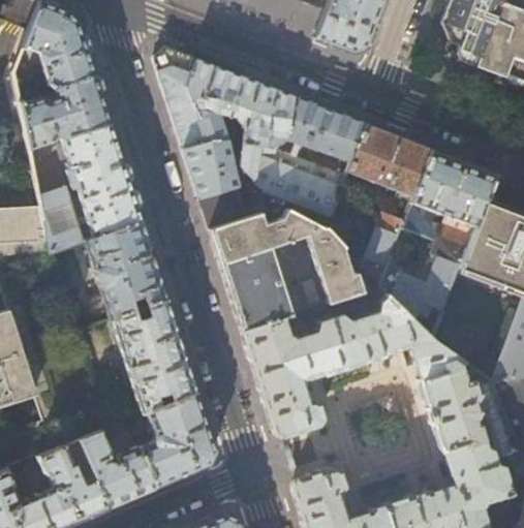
[(369,45),(386,0),(344,0),(332,0),(329,10),(318,38),(338,47),(355,53),(369,45)]
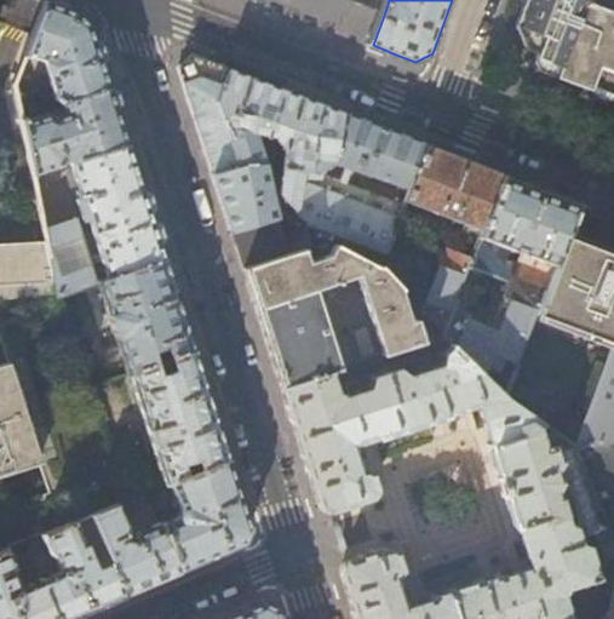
[(613,11),(592,3),(592,0),(528,0),(518,28),(529,52),(539,56),(539,61),(562,68),(561,78),(613,97),(613,11)]
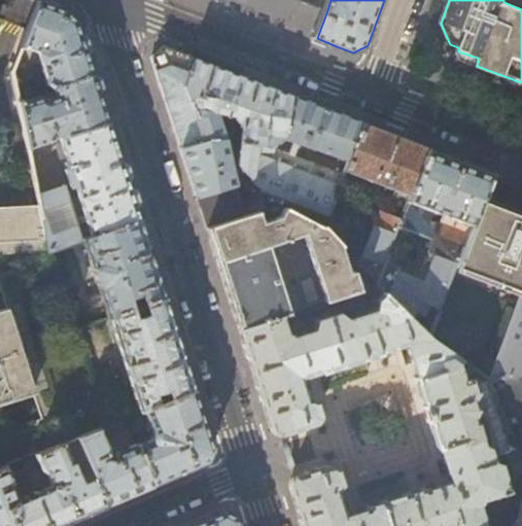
[(79,24),(69,11),(42,2),(30,31),(15,70),(16,73),(44,65),(48,75),(20,84),(21,93),(50,83),(53,84),(55,89),(57,88),(96,75),(79,24)]
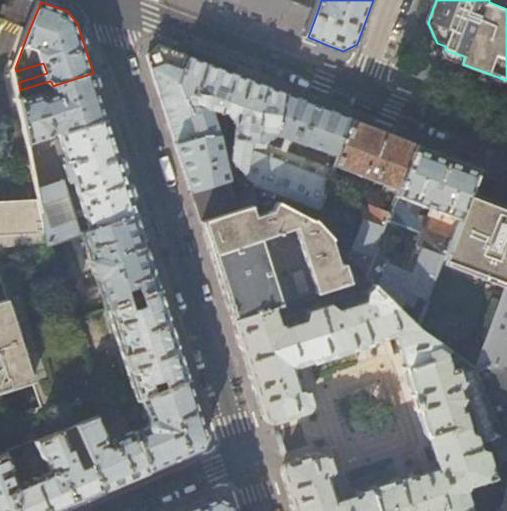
[(0,62),(15,68),(29,30),(0,18),(0,62)]
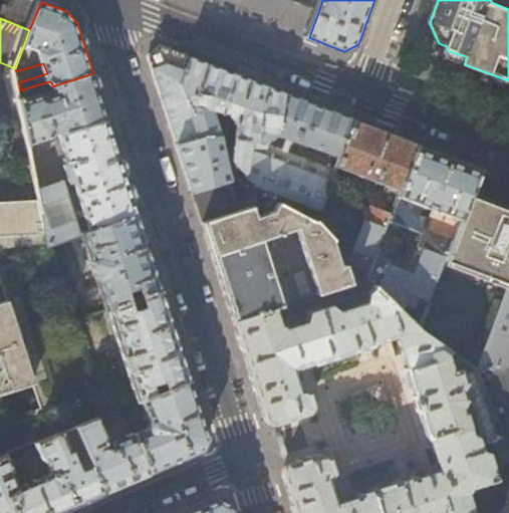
[(280,134),(287,95),(164,48),(154,58),(181,143),(180,145),(184,157),(206,222),(256,207),(281,199),(254,190),(249,191),(251,202),(238,205),(216,112),(220,111),(233,112),(240,123),(236,161),(252,175),(254,172),(257,149),(266,150),(267,144),(277,147),(280,134)]
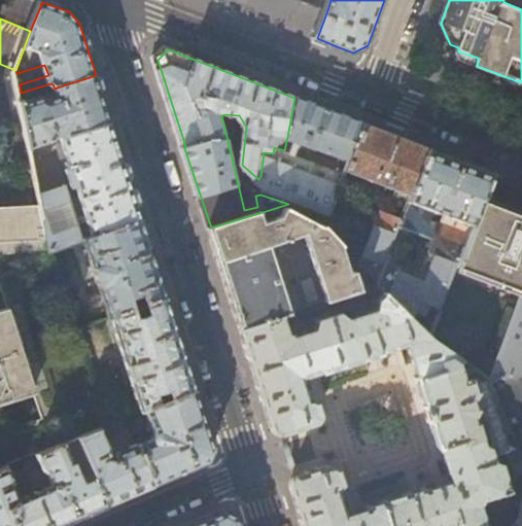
[(111,121),(96,75),(57,88),(59,98),(49,100),(44,96),(42,96),(23,103),(31,146),(58,137),(59,135),(63,137),(111,124),(111,121)]
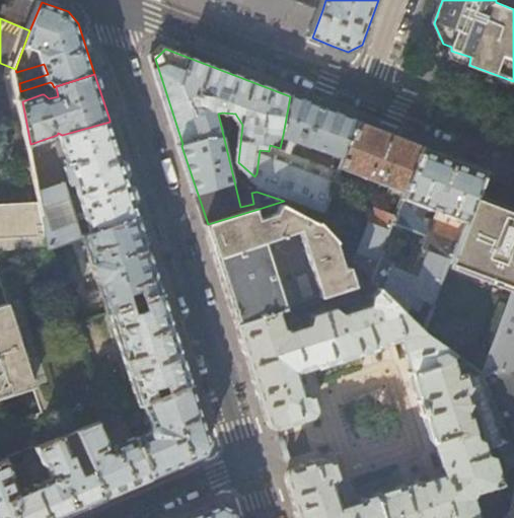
[(348,158),(362,123),(290,96),(283,135),(348,158)]
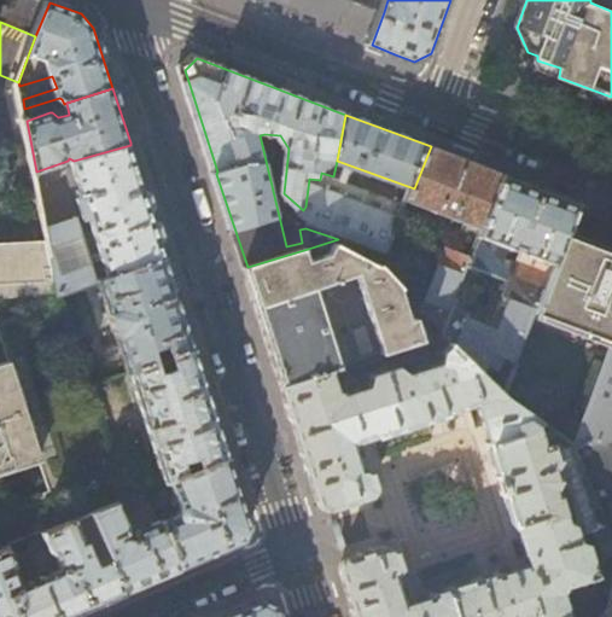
[(168,260),(130,145),(74,161),(76,168),(71,172),(71,174),(76,188),(81,197),(79,199),(83,214),(89,213),(94,230),(83,233),(77,217),(48,227),(48,231),(60,295),(64,294),(87,286),(102,281),(168,260)]
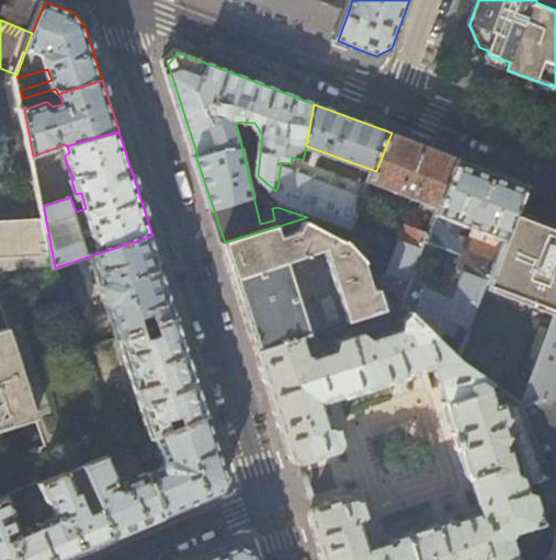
[(441,208),(461,159),(428,147),(392,133),(376,171),(374,176),(372,182),(424,203),(423,209),(429,210),(431,205),(441,208)]
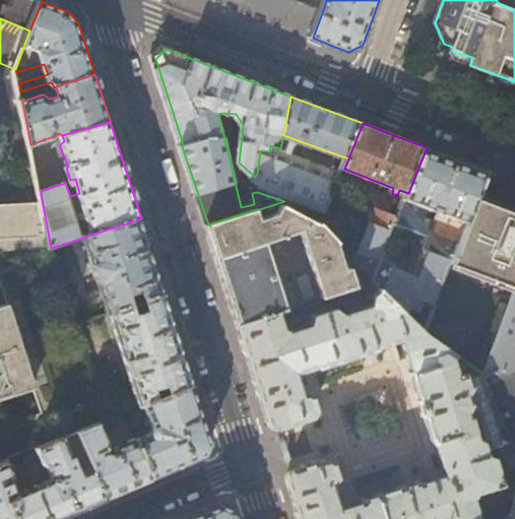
[(344,169),(346,164),(332,159),(327,160),(324,166),(280,148),(270,145),(269,151),(260,150),(257,174),(255,177),(264,187),(327,211),(344,169)]
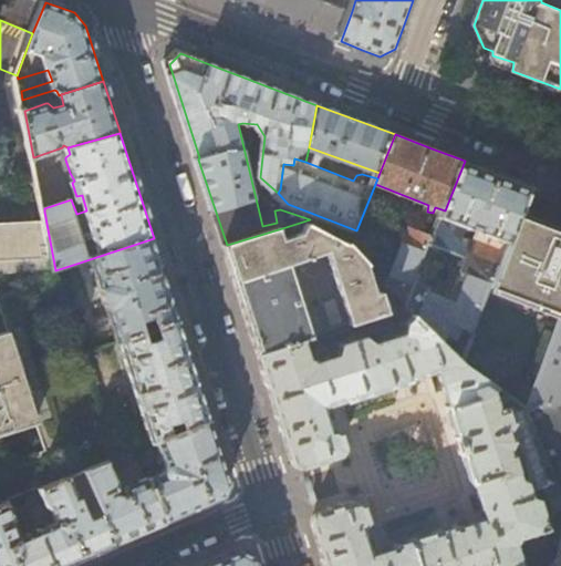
[(490,171),(465,161),(445,211),(438,228),(490,248),(518,181),(490,171)]
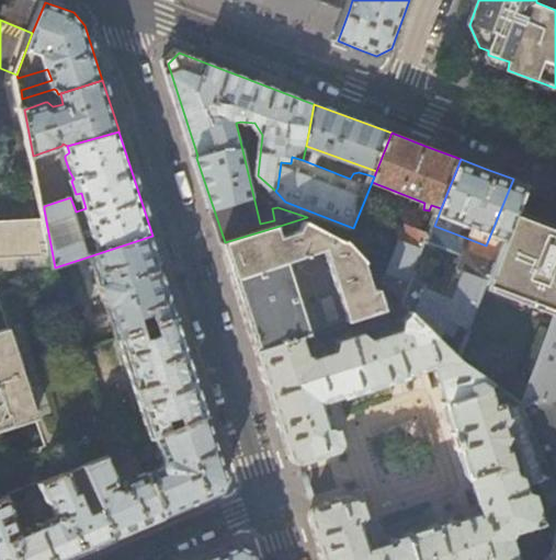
[(513,179),(486,246),(434,226),(429,237),(405,299),(403,304),(410,311),(460,358),(517,216),(528,185),(513,179)]
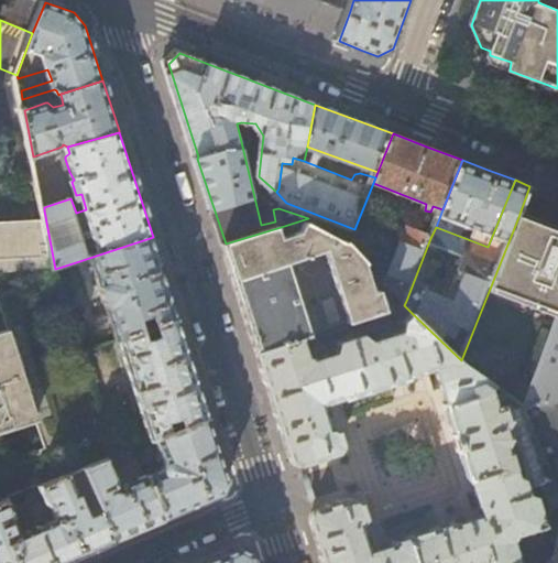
[(0,271),(55,269),(44,210),(0,216),(0,271)]
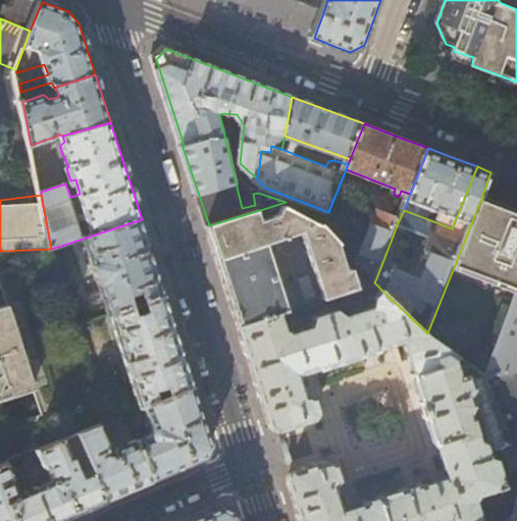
[(486,375),(516,296),(516,214),(480,201),(427,333),(486,375)]
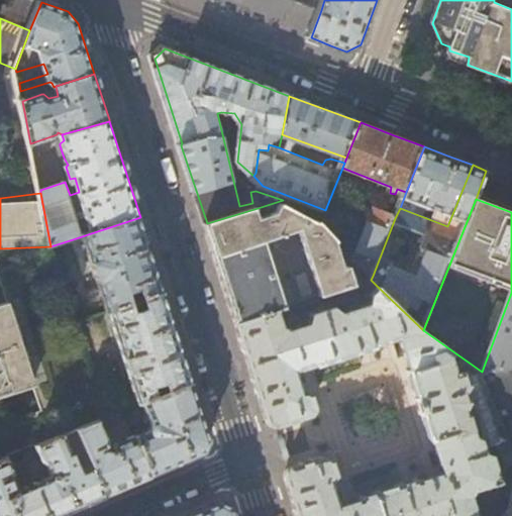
[(261,218),(258,208),(207,223),(218,258),(265,242),(270,242),(300,232),(322,296),(355,285),(349,267),(344,268),(335,240),(318,223),(285,204),(279,213),(262,218),(261,218)]
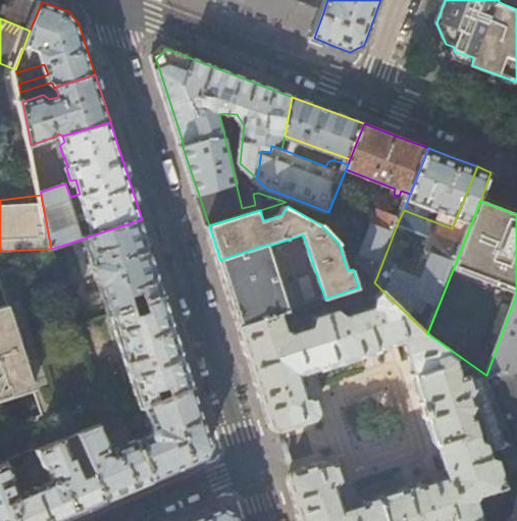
[(376,278),(399,220),(378,212),(358,262),(376,278)]
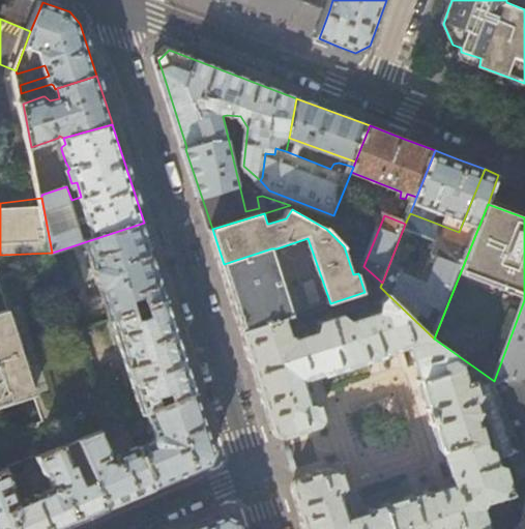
[(169,300),(144,223),(87,241),(112,320),(114,319),(146,305),(169,300)]
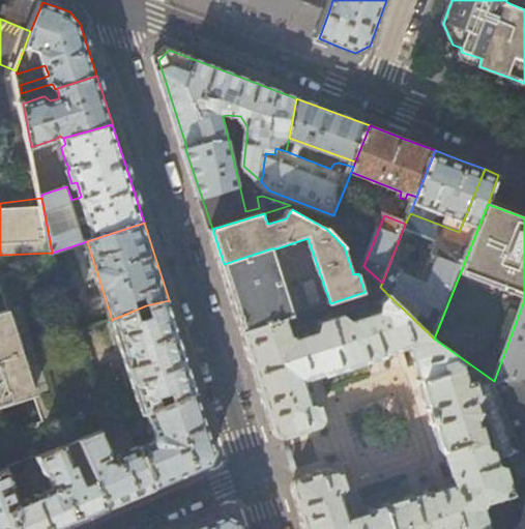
[(79,261),(75,245),(55,252),(60,267),(78,262),(79,261)]
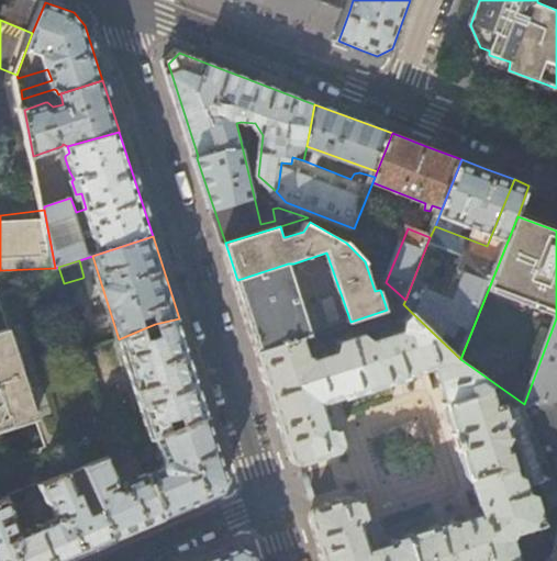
[(311,334),(288,264),(237,280),(259,351),(303,337),(311,334)]
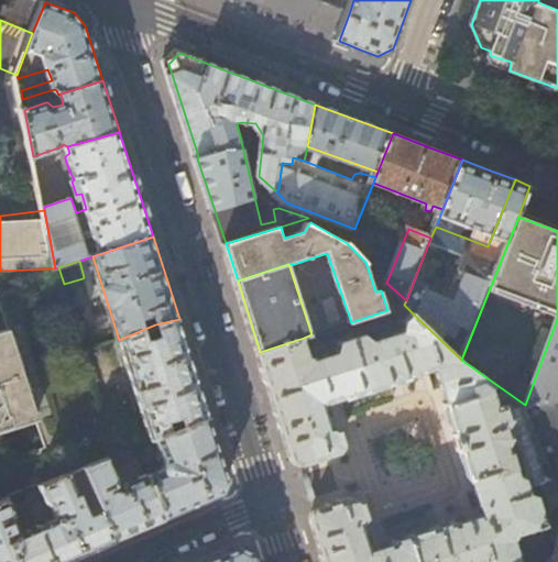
[(29,492),(40,487),(69,475),(85,470),(120,453),(111,427),(64,284),(58,267),(55,268),(0,271),(0,504),(9,500),(18,497),(23,494),(29,492)]
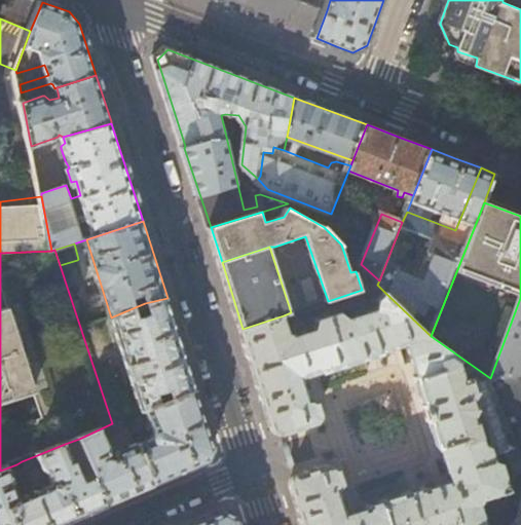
[(300,332),(298,328),(288,330),(284,315),(243,329),(305,524),(486,524),(480,507),(484,498),(512,489),(503,462),(495,459),(494,456),(520,448),(520,446),(491,379),(490,378),(431,336),(384,292),(377,299),(376,308),(348,316),(341,310),(318,317),(314,328),(300,332)]
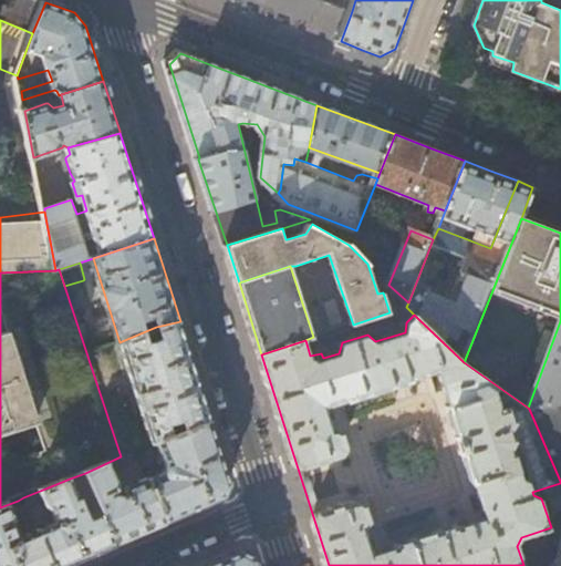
[(180,321),(156,327),(122,341),(152,435),(145,438),(139,422),(112,430),(121,456),(124,456),(156,443),(211,420),(180,321)]
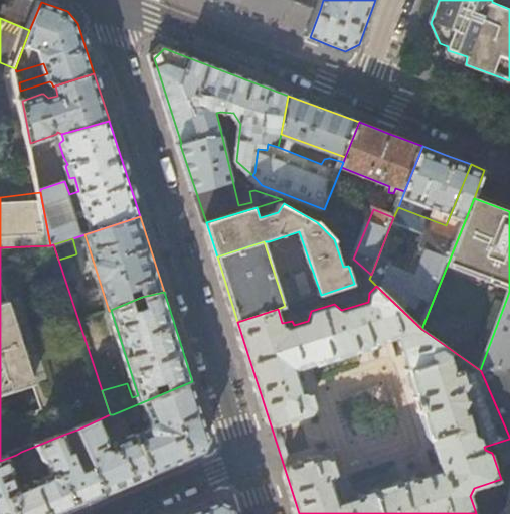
[(509,292),(480,370),(481,371),(509,371),(509,292)]
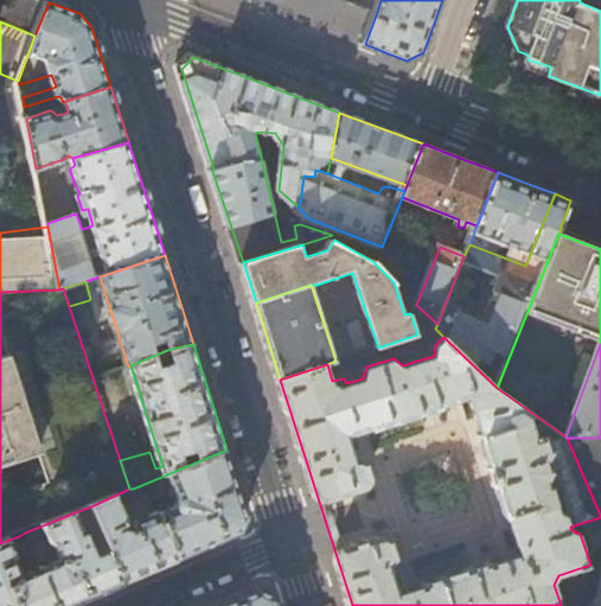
[(600,438),(567,438),(600,515),(600,438)]
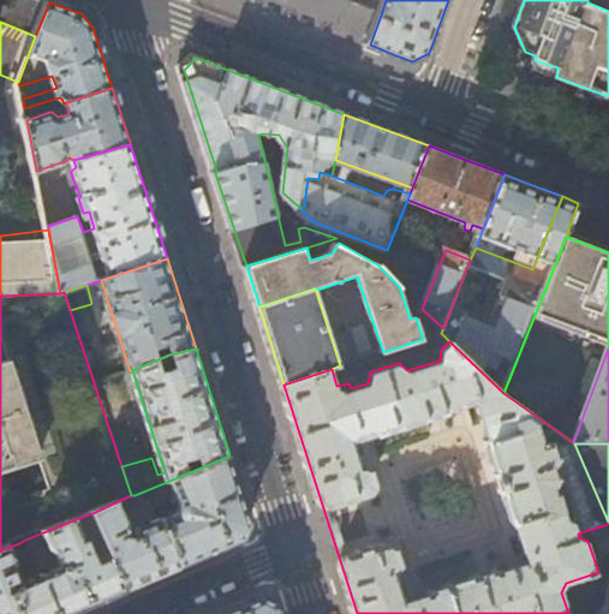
[(252,525),(230,455),(169,481),(180,506),(177,514),(162,519),(183,565),(214,552),(246,538),(252,525)]
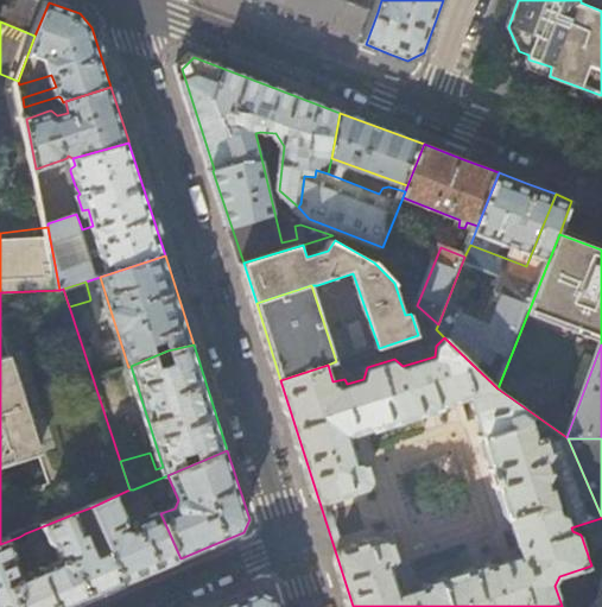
[(138,499),(133,489),(130,489),(92,507),(99,523),(101,530),(109,547),(126,582),(151,573),(181,558),(160,513),(159,513),(137,523),(134,528),(135,533),(133,536),(130,531),(122,529),(121,525),(124,518),(119,507),(138,499)]
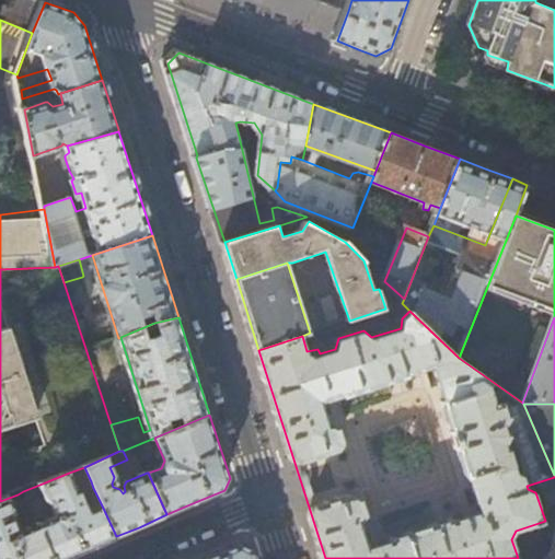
[(85,510),(69,473),(39,485),(45,500),(49,501),(53,508),(46,512),(49,520),(39,525),(55,558),(64,558),(84,550),(116,536),(101,503),(85,511),(85,510)]
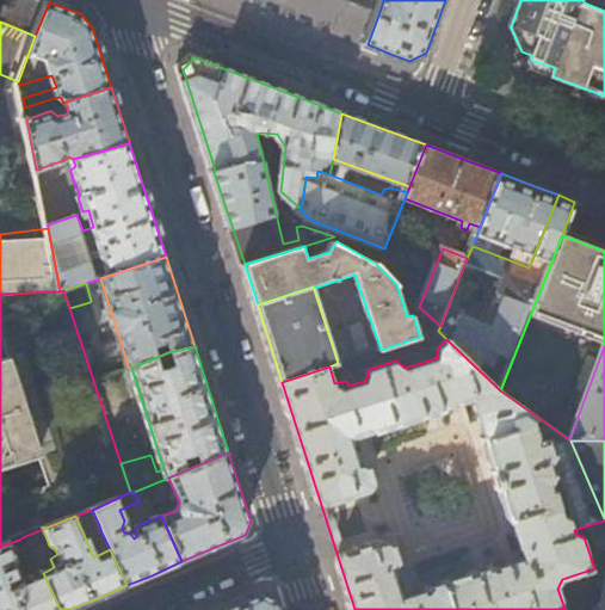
[(102,533),(99,525),(90,529),(93,536),(102,533)]
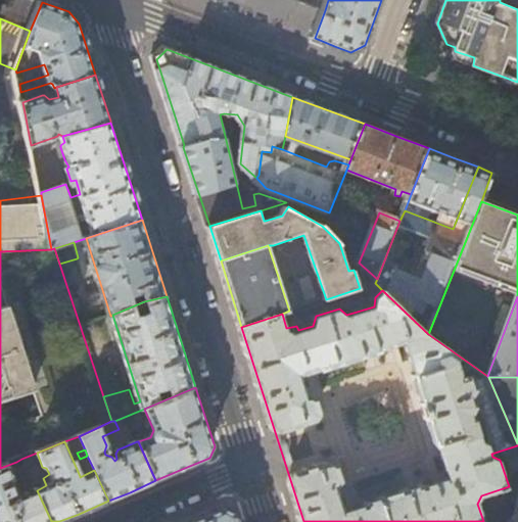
[(26,466),(31,464),(27,457),(21,459),(26,466)]
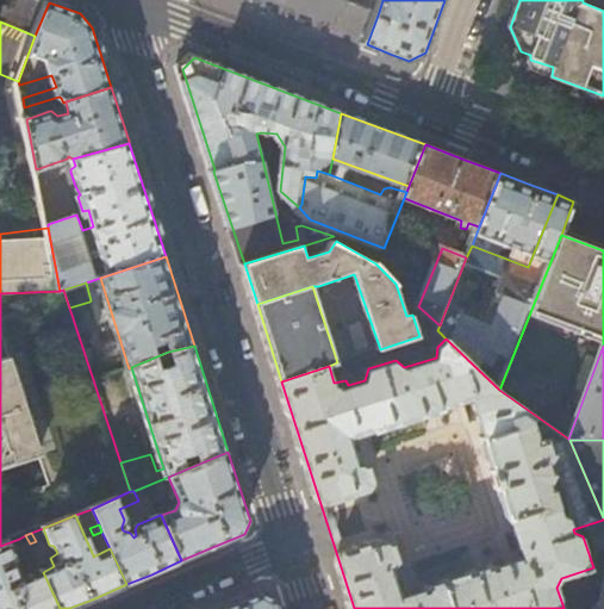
[(22,546),(30,544),(25,535),(19,539),(22,546)]
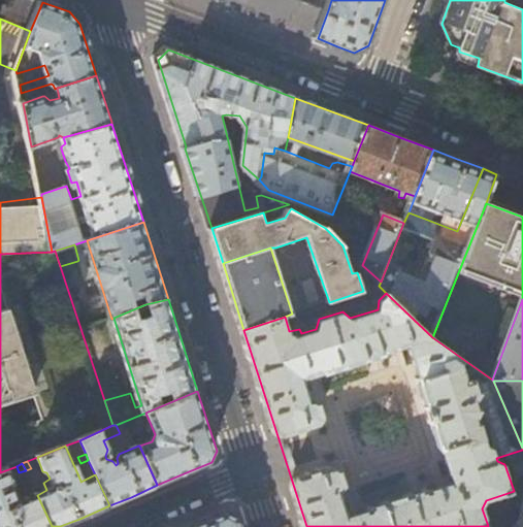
[(14,486),(8,469),(0,472),(0,526),(52,526),(37,495),(26,500),(22,491),(17,494),(13,488),(14,486)]
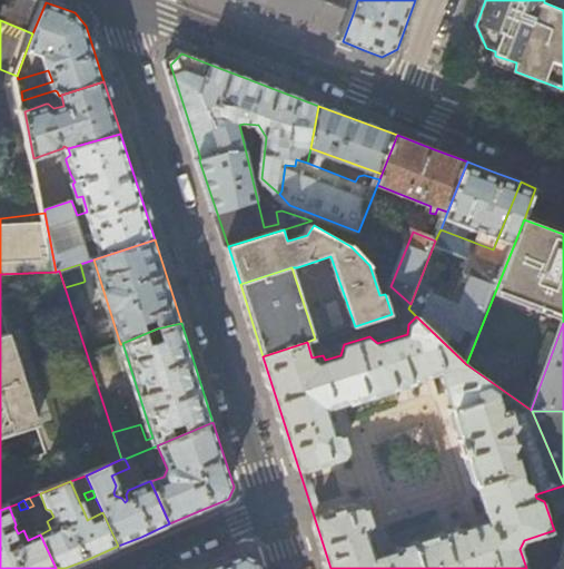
[(259,568),(257,560),(245,553),(210,568),(259,568)]
